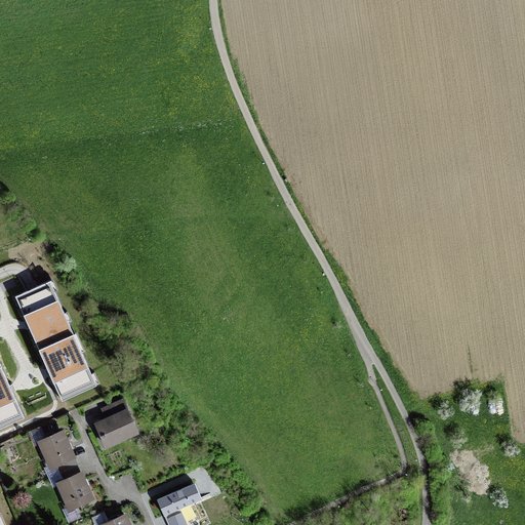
[(52,282),(16,297),(29,324),(49,371),(63,402),(97,387),(52,282)]
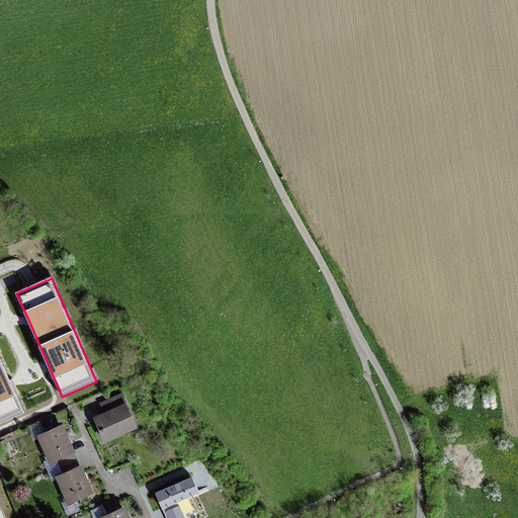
[(0,423),(23,413),(10,383),(0,359),(0,423)]
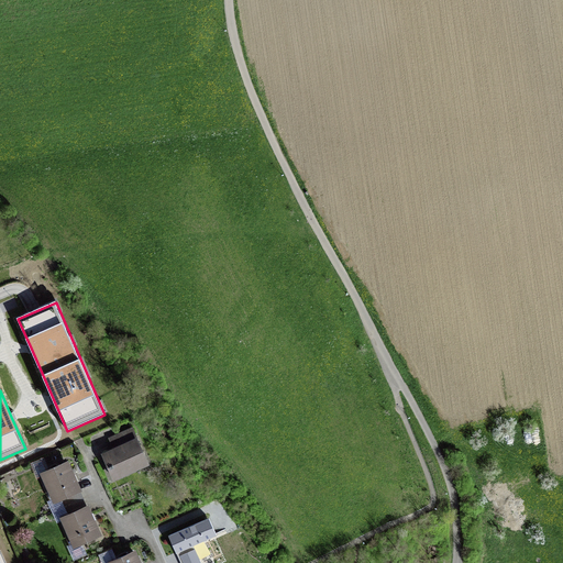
[(132,429),(117,435),(121,444),(102,453),(113,478),(140,466),(136,459),(144,455),(132,429)]
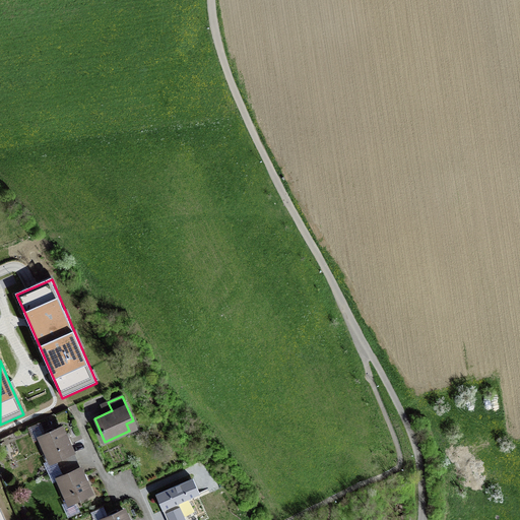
[(61,427),(41,436),(52,462),(56,460),(59,467),(74,461),(71,454),(73,453),(61,427)]
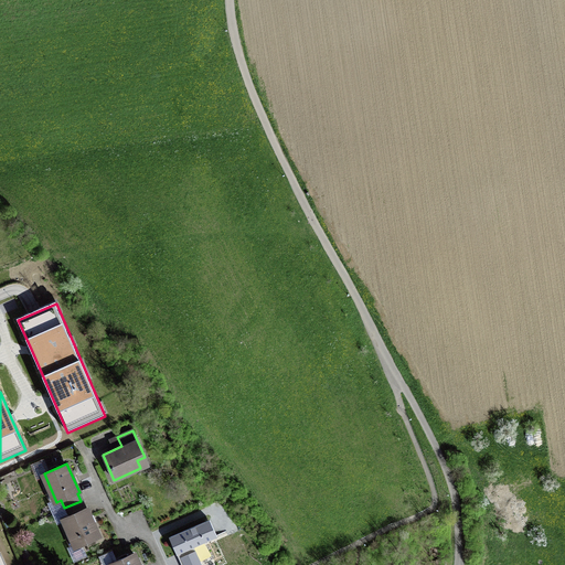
[(67,516),(63,519),(76,546),(99,536),(86,509),(84,509),(81,501),(64,508),(67,516)]
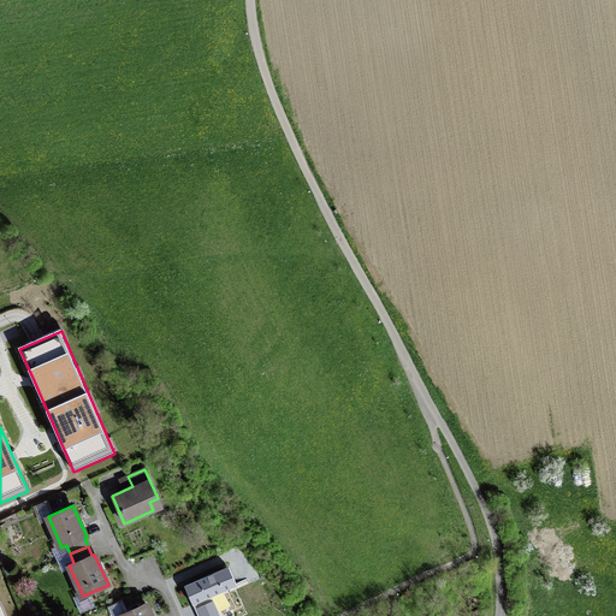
[(229,567),(184,587),(196,615),(219,615),(212,598),(238,586),(229,567)]
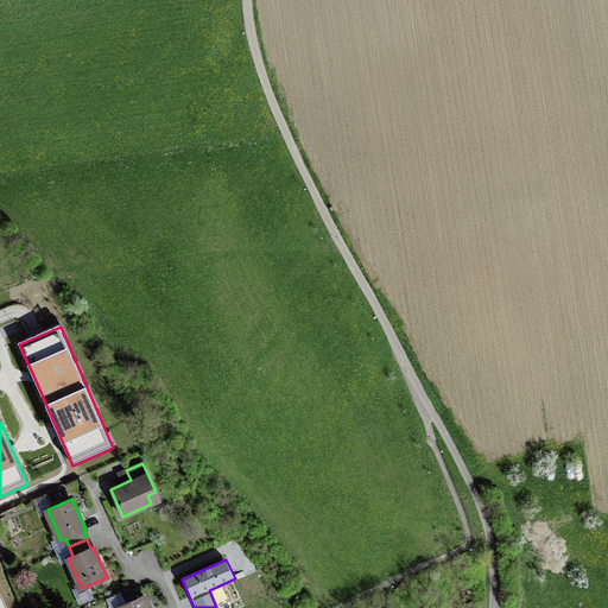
[(150,607),(145,595),(120,607),(150,607)]
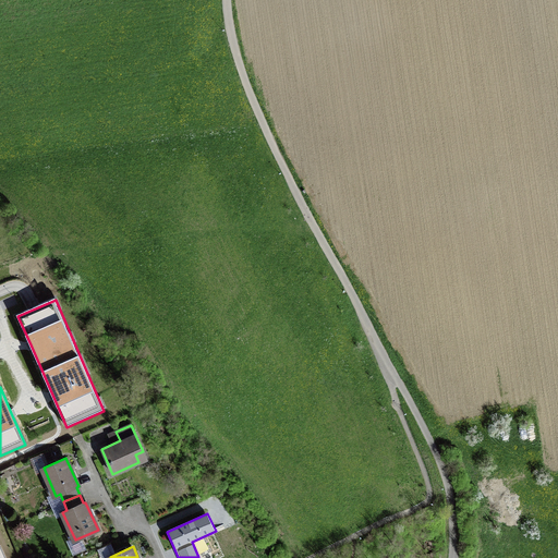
All buildings are outlined.
